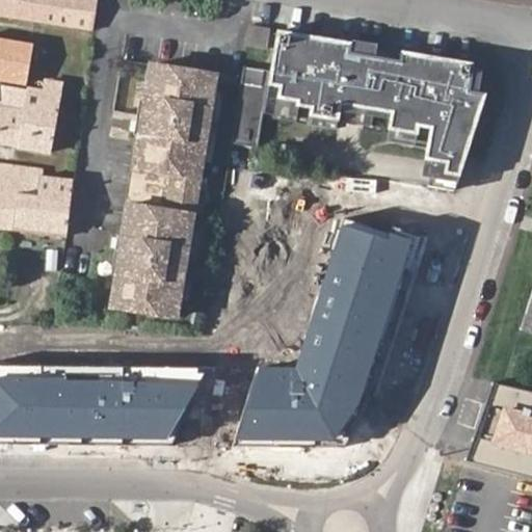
[(0,0),(0,18),(94,34),(98,0),(0,0)]
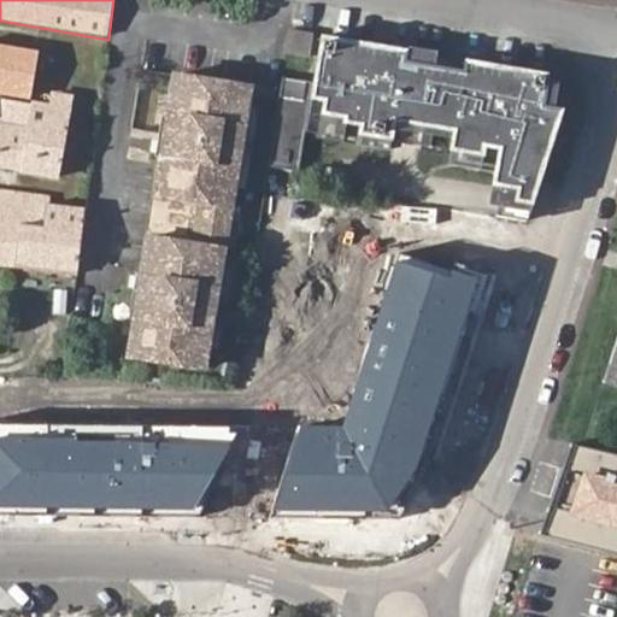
[(310,58),(315,33),(289,29),(286,56),(310,58)]
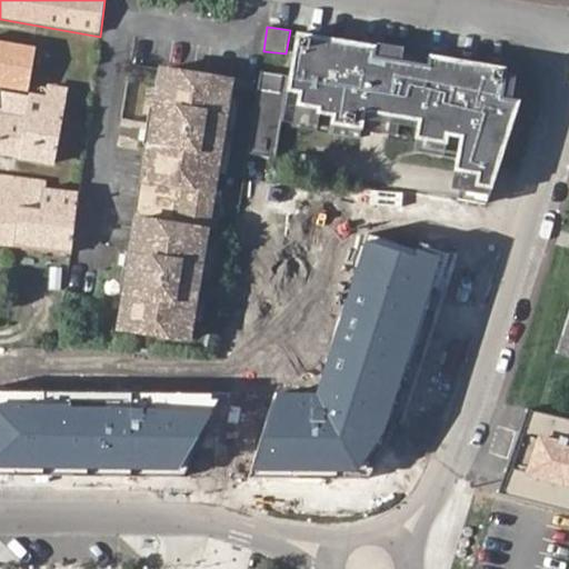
[(507,67),(298,31),(280,133),(456,163),(452,188),(458,198),(483,202),(507,67)]
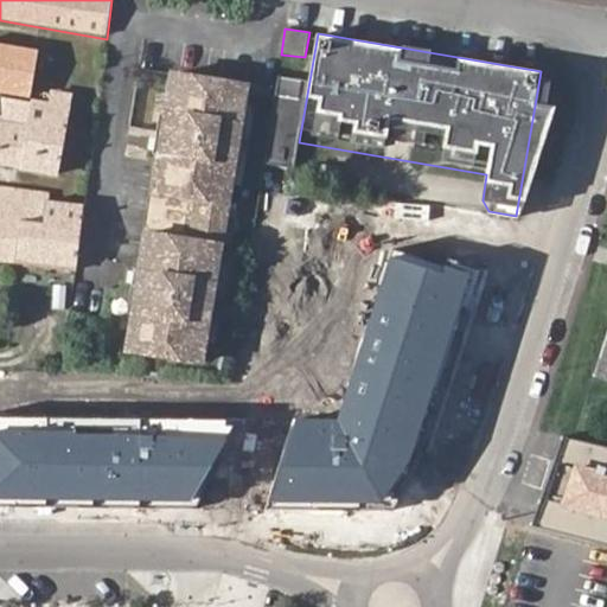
[(0,43),(0,91),(32,97),(39,51),(0,43)]
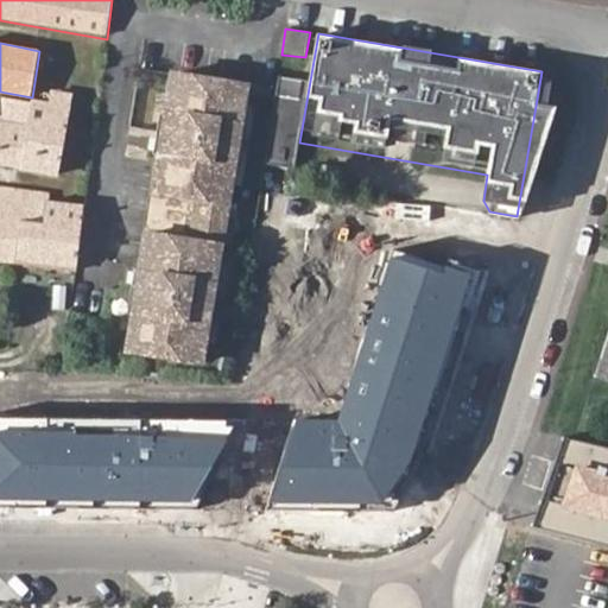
[(153,226),(144,223),(139,264),(130,263),(122,308),(132,309),(127,347),(201,356),(206,320),(213,321),(219,274),(211,273),(216,239),(223,240),(229,196),(222,195),(227,163),(234,163),(241,115),(234,114),(239,81),(165,70),(160,105),(151,103),(145,151),(153,152),(149,191),(158,192),(153,226)]
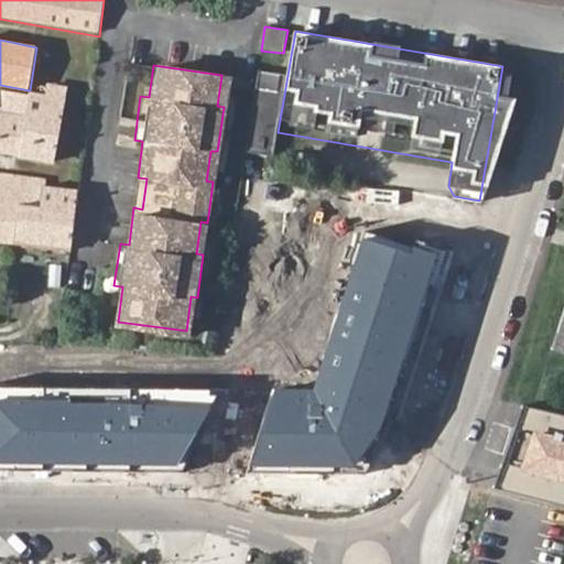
[(252,88),(241,154),(270,159),(283,76),(259,72),(256,89),(252,88)]
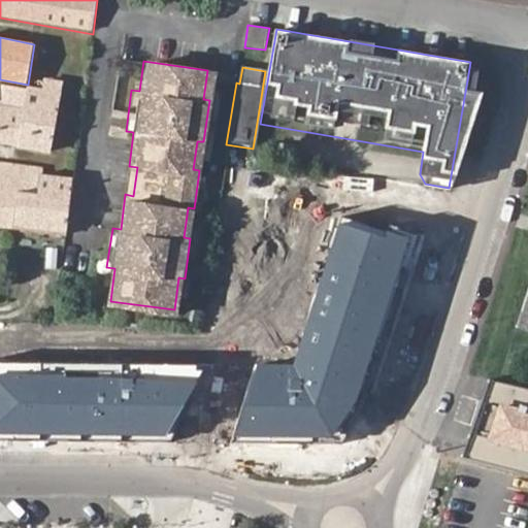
[(25,98),(18,147),(50,154),(63,87),(44,83),(42,94),(26,92),(25,98)]
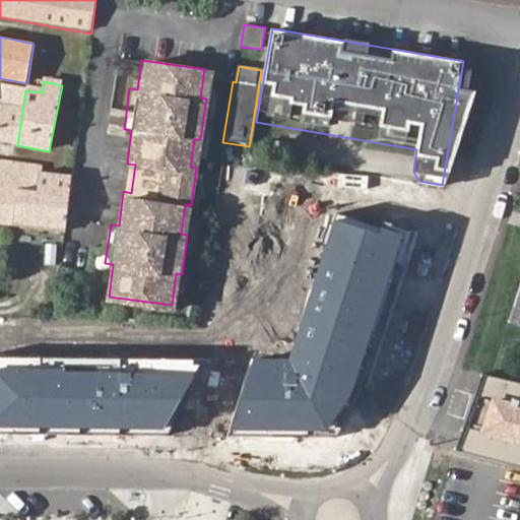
[(0,142),(17,145),(24,96),(25,90),(1,86),(0,92),(0,142)]
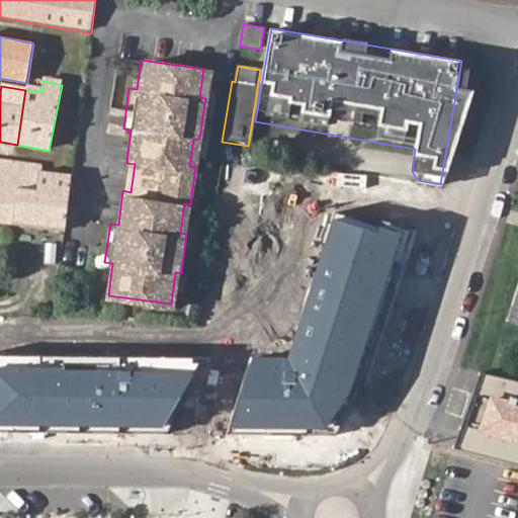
[(0,222),(15,225),(18,187),(35,188),(39,168),(39,165),(14,162),(0,159),(0,222)]
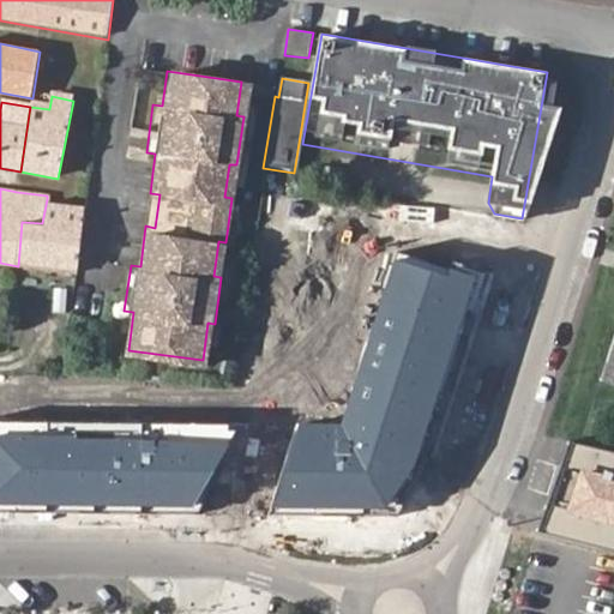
[(150,193),(145,226),(155,228),(160,194),(150,193)]
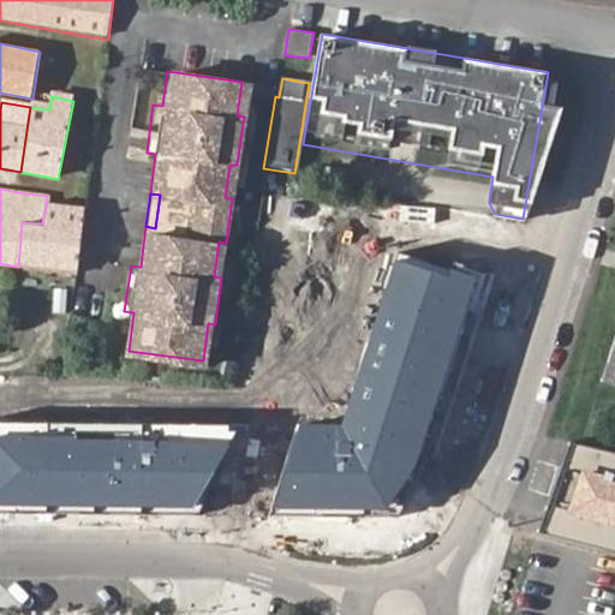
[(18,267),(76,274),(85,204),(47,199),(42,224),(22,222),(18,267)]
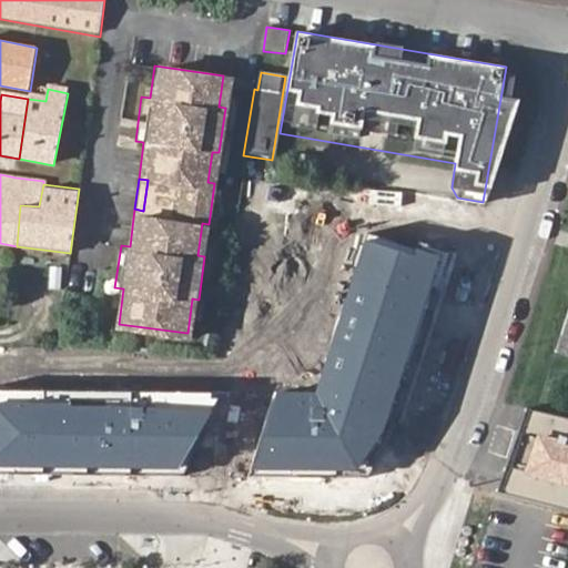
[(450,259),(368,236),(316,392),(276,388),(253,470),(361,473),(391,437),(450,259)]
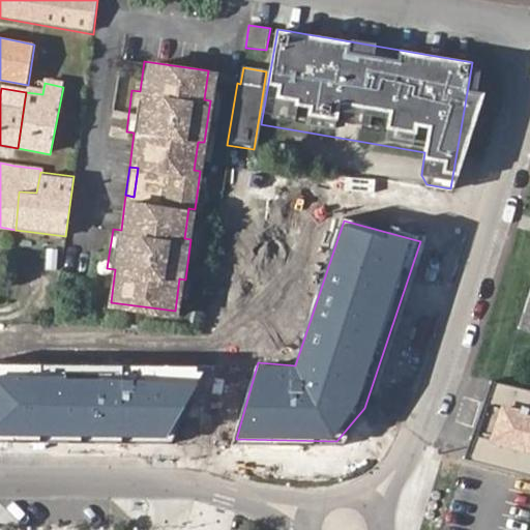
[(529,288),(518,328),(529,331),(529,288)]
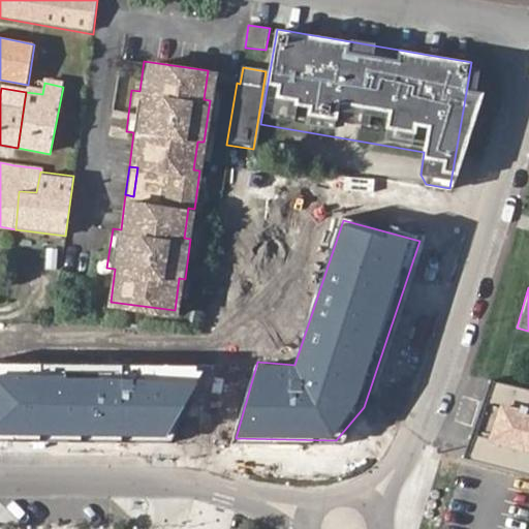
[(208,367),(0,364),(0,437),(166,438),(208,367)]
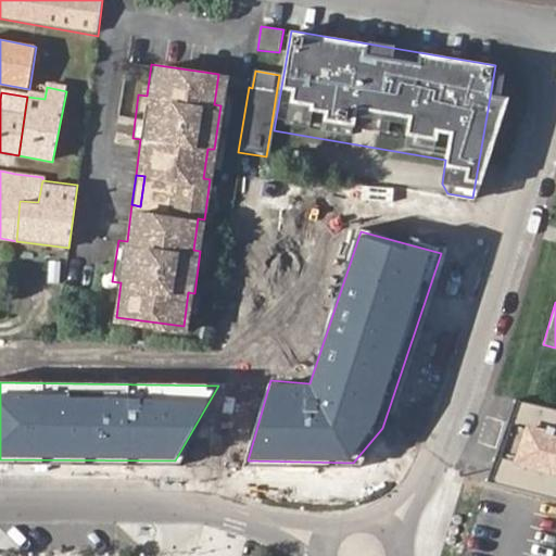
[(555,411),(510,400),(485,479),(555,496),(555,411)]
